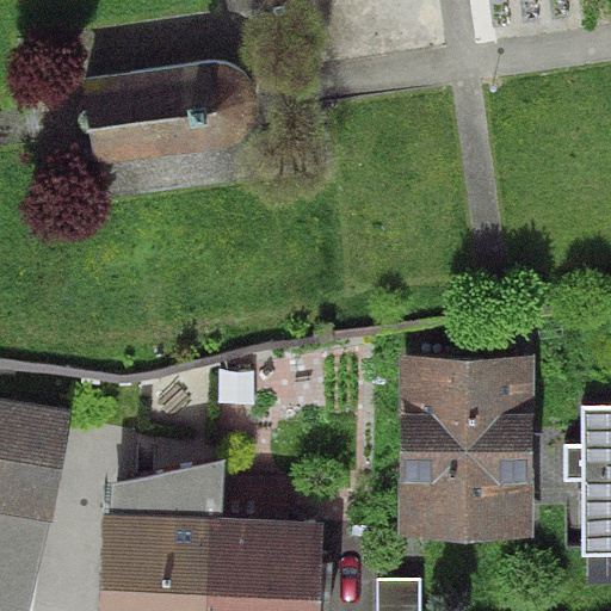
[(82,79),(94,162),(223,147),(240,142),(251,129),(257,117),(257,100),(253,85),(245,72),(230,62),(211,59),(82,79)]
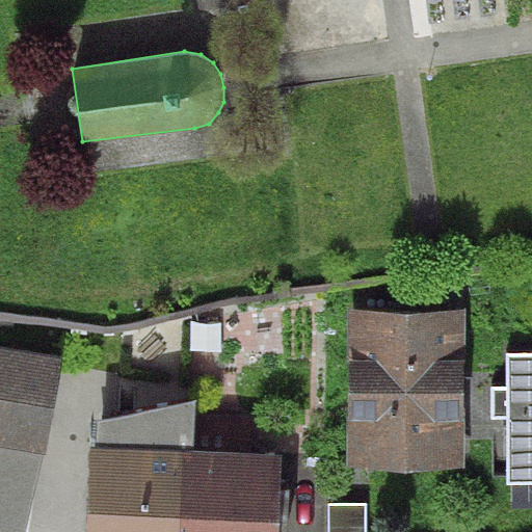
[(466,309),(347,308),(346,467),(464,467),(466,309)]
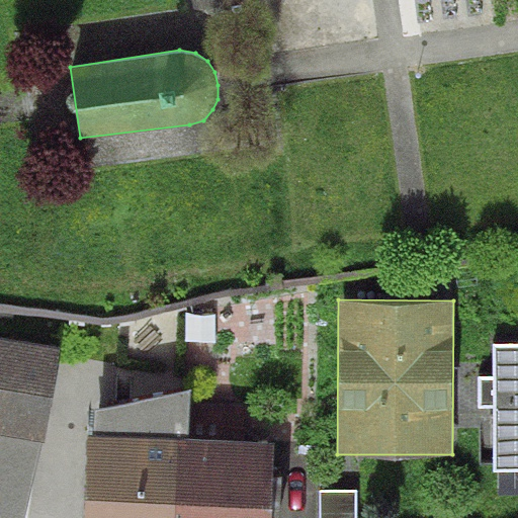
[(60,349),(0,339),(0,434),(39,441),(45,441),(60,349)]
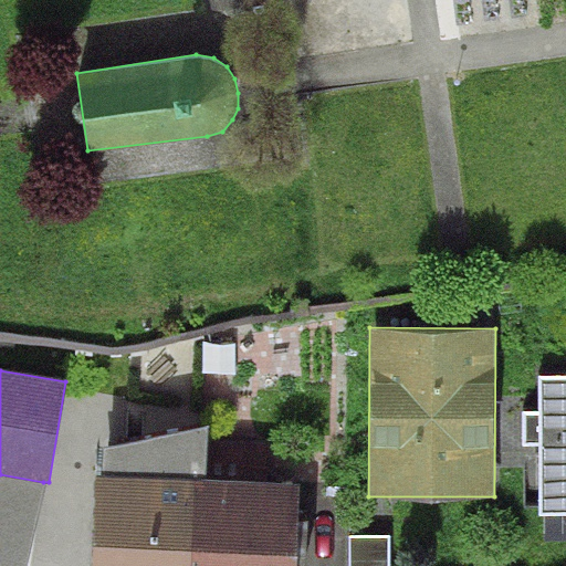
[(565,374),(538,375),(538,410),(521,410),(521,447),(538,447),(540,515),(544,515),(565,515),(565,374)]
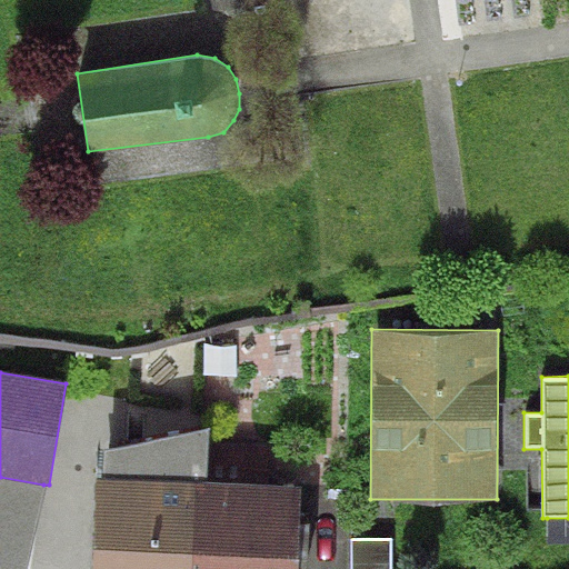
[(209,428),(103,447),(103,477),(97,477),(92,568),(298,568),(302,488),(210,480),(209,428)]
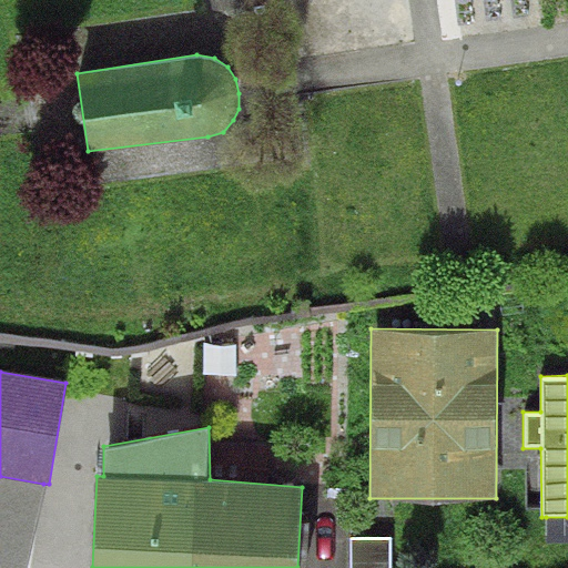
[(0,476),(0,566),(3,567),(23,567),(43,484),(0,476)]
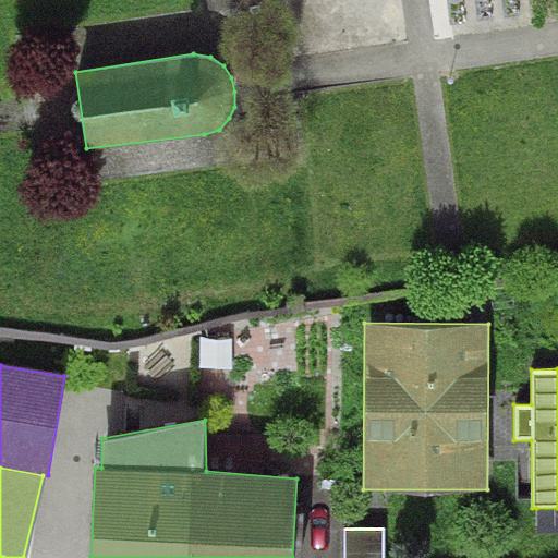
[(557,508),(536,508),(536,534),(557,533),(557,508)]
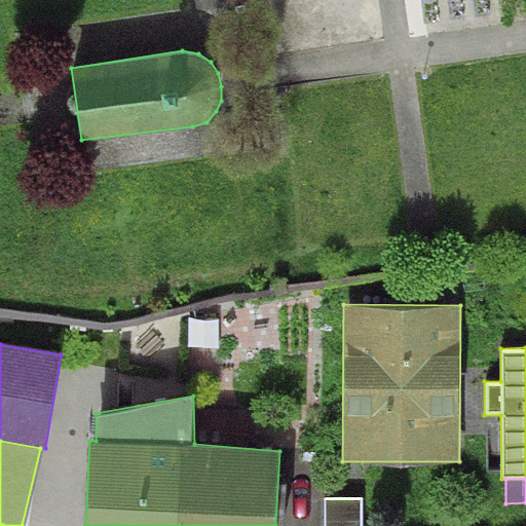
[(363,525),(364,496),(324,496),(324,525),(363,525)]
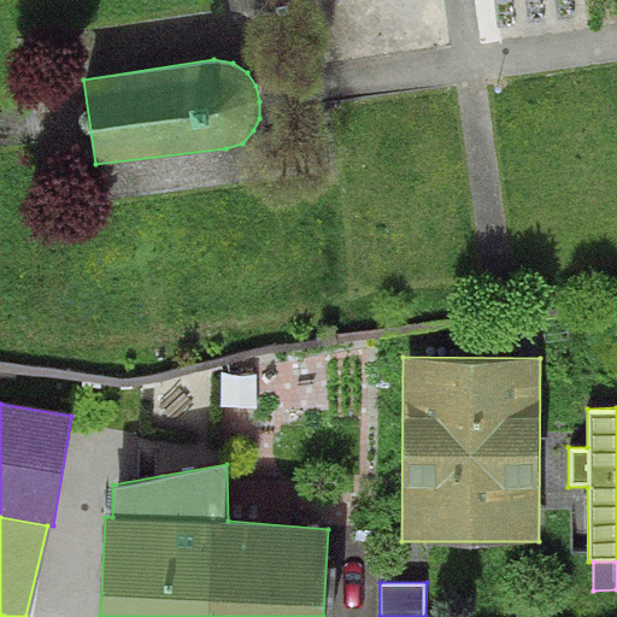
All buildings are outlined.
